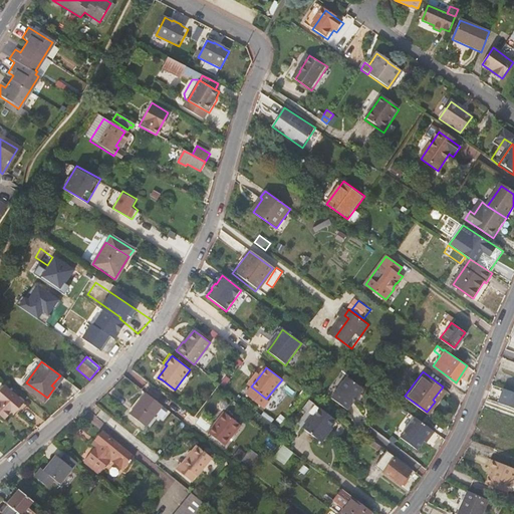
[(248,384),(251,387),(260,375),(257,372),(248,384)]
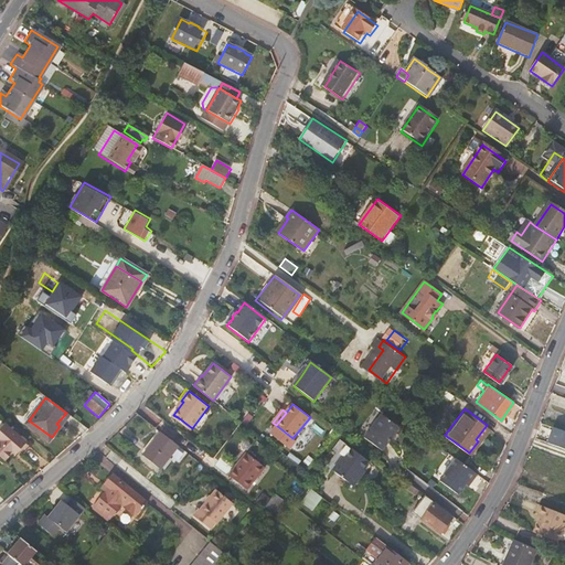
[(60,426),(68,414),(66,413),(56,424),(60,426)]
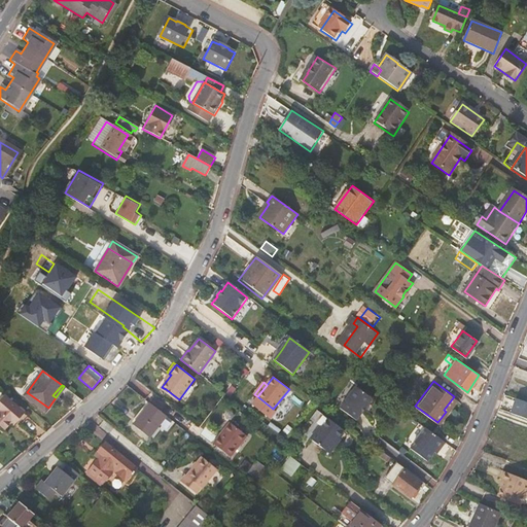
[(356,419),(372,398),(356,386),(340,407),(356,419)]
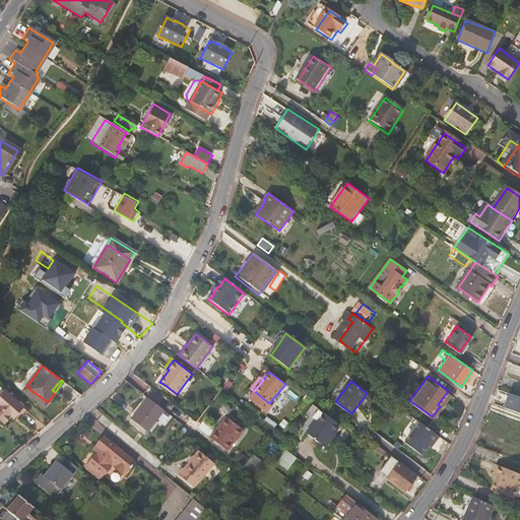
[(176,396),(177,394),(164,384),(159,382),(158,383),(176,396)]
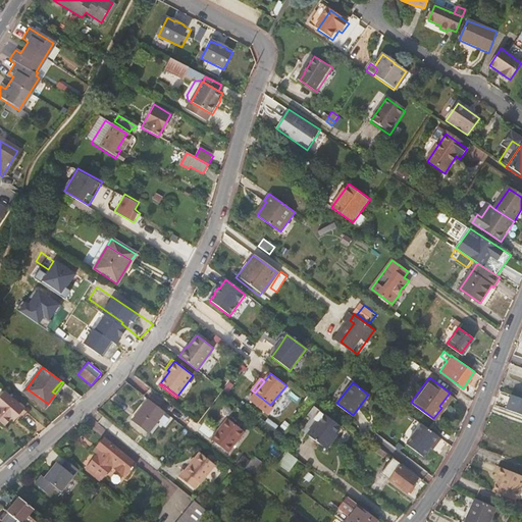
[(46,406),(48,404),(27,388),(25,389),(46,406)]
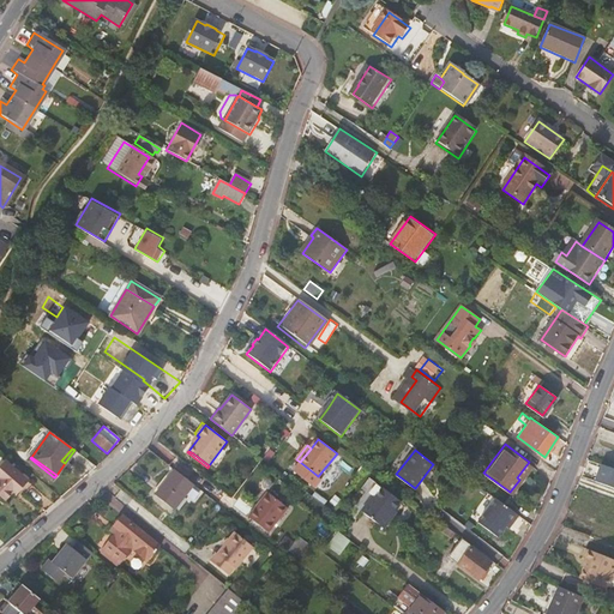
[(2,463),(26,481),(29,479),(7,458),(2,463)]
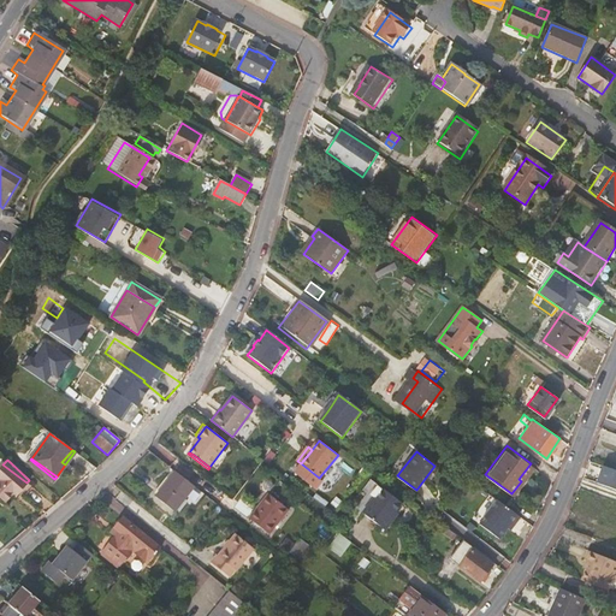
[(311,489),(319,478),(301,463),(292,474),(311,489)]
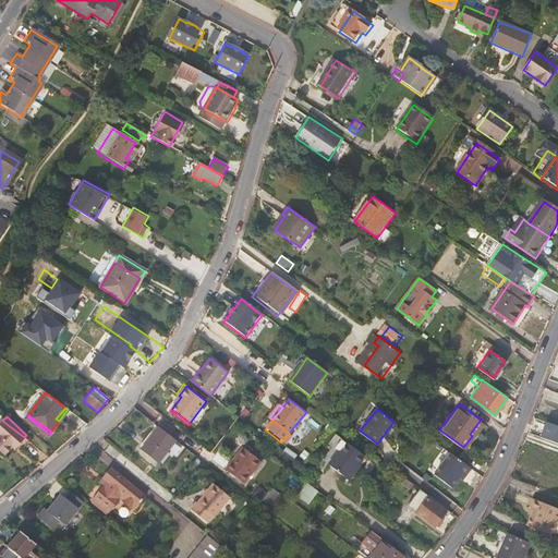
[(14,448),(24,437),(2,421),(0,423),(0,449),(5,453),(12,446),(14,448)]
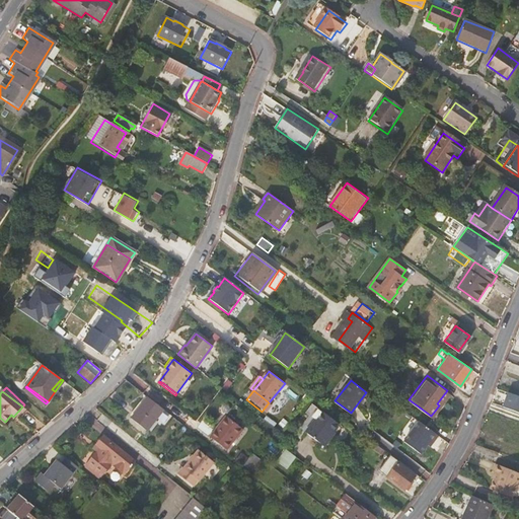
[(500,405),(518,413),(518,395),(505,391),(500,405)]
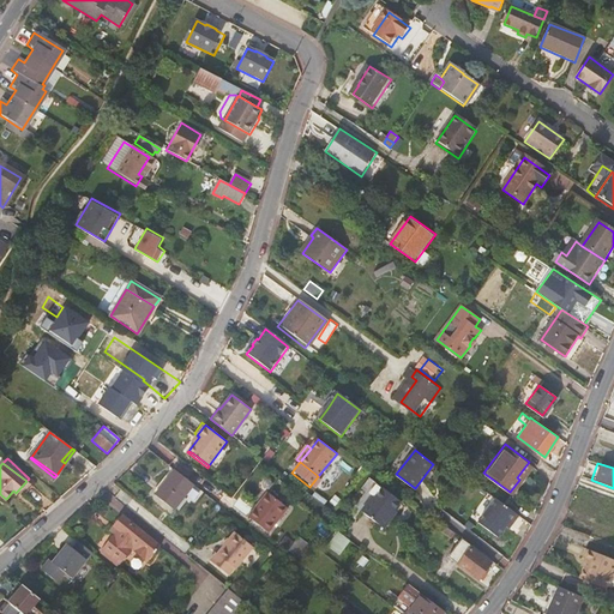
[(174,509),(193,483),(174,468),(155,493),(174,509)]
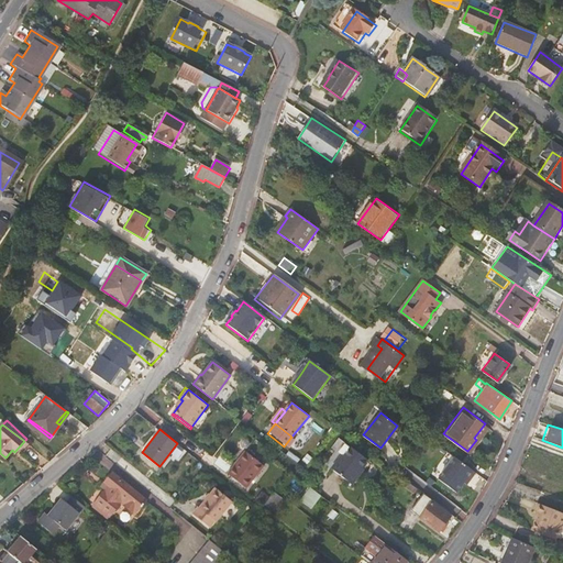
[(332,468),(353,485),(362,472),(360,471),(368,460),(350,445),(332,468)]
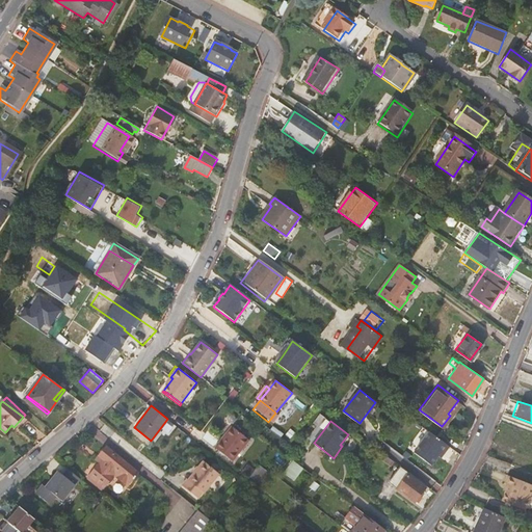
[(230,441),(241,450),(249,440),(232,426),(223,436),(230,441)]
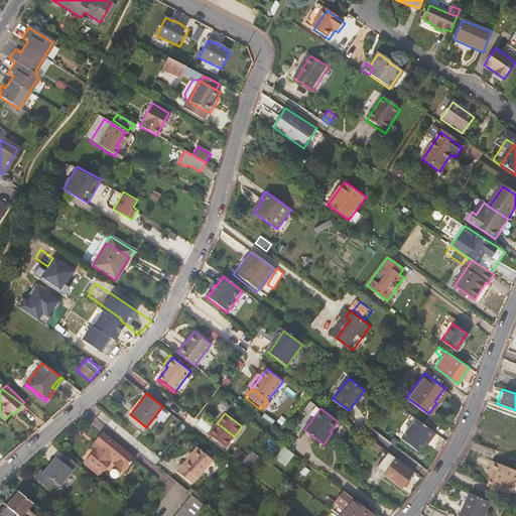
[(430,438),(436,431),(417,417),(402,438),(418,450),(425,440),(428,437),(430,438)]
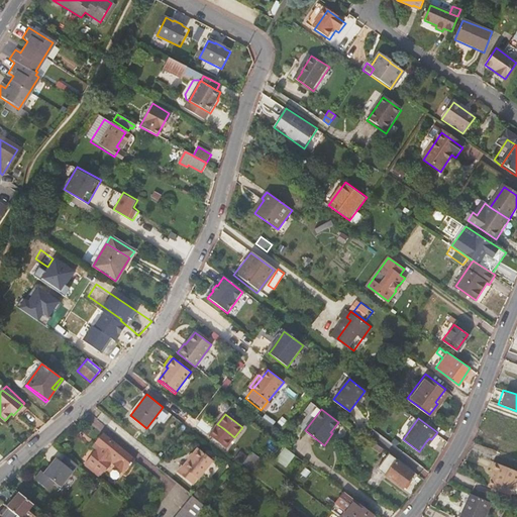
[(226,448),(234,437),(223,428),(217,424),(209,434),(226,448)]
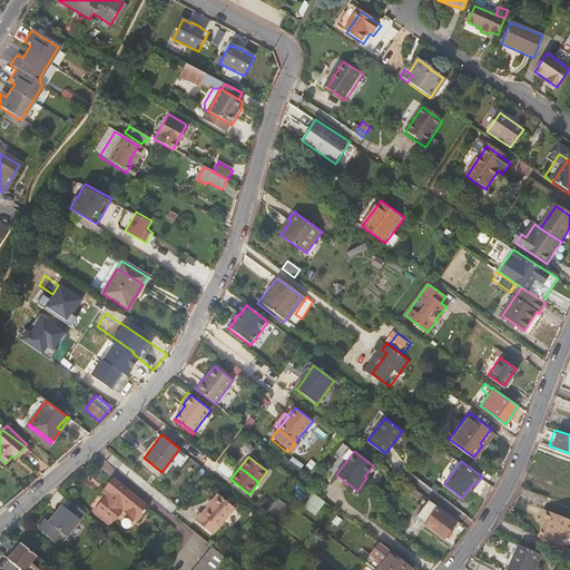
[(111,478),(105,485),(111,491),(124,501),(141,516),(148,507),(111,478)]
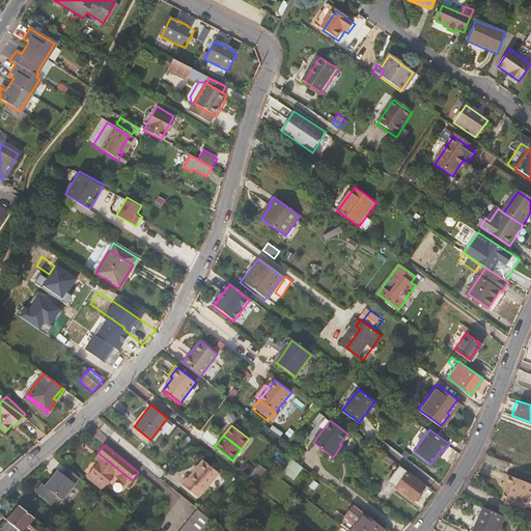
[(104,457),(98,452),(94,457),(98,460),(101,463),(104,457)]
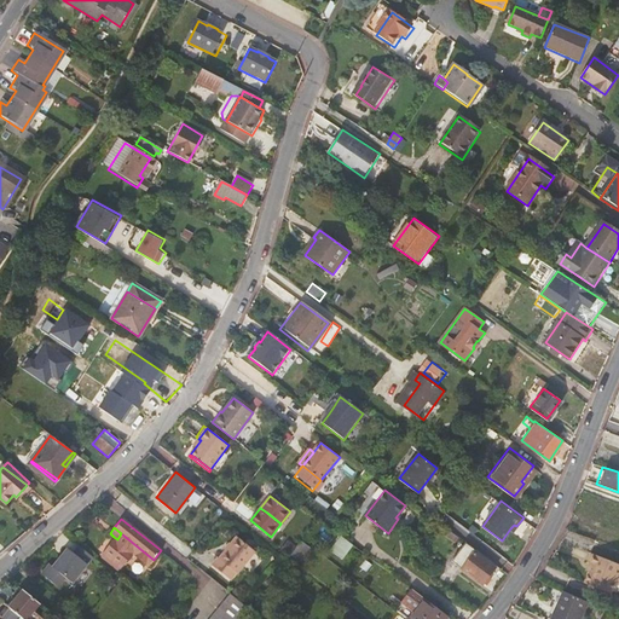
[(148,566),(154,560),(134,544),(121,533),(117,539),(114,537),(102,553),(103,554),(119,566),(120,567),(132,554),(148,566)]
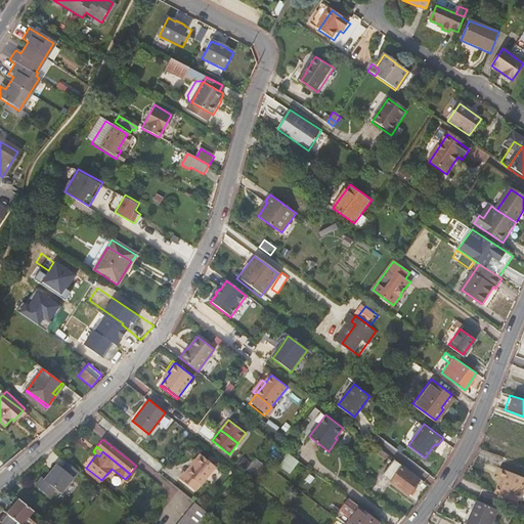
[(201,485),(216,467),(200,454),(185,473),(183,472),(178,478),(194,491),(200,484),(201,485)]
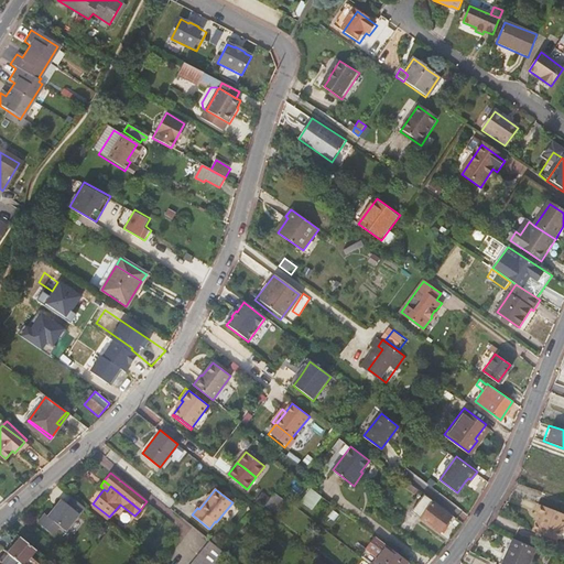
[(323,519),(333,505),(312,489),(302,502),(323,519)]
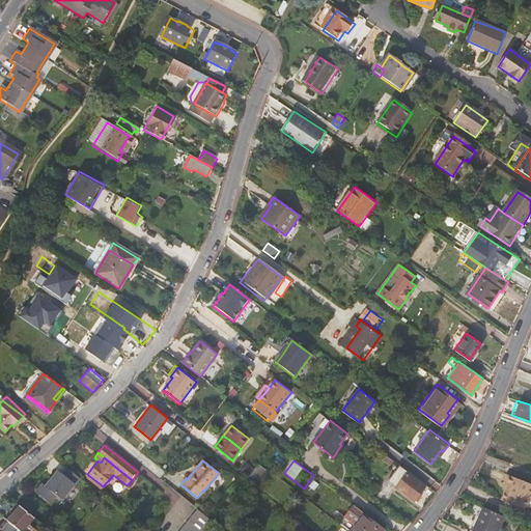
[(415,495),(419,497),(426,487),(399,467),(389,481),(400,492),(412,500),(415,495)]
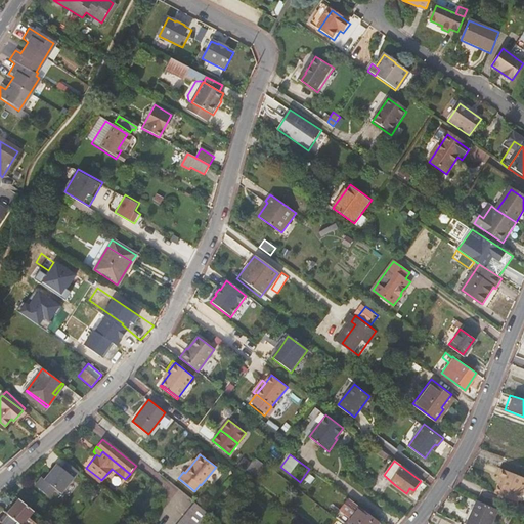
[(519,496),(523,483),(523,477),(500,468),(496,476),(500,477),(496,487),(519,496)]
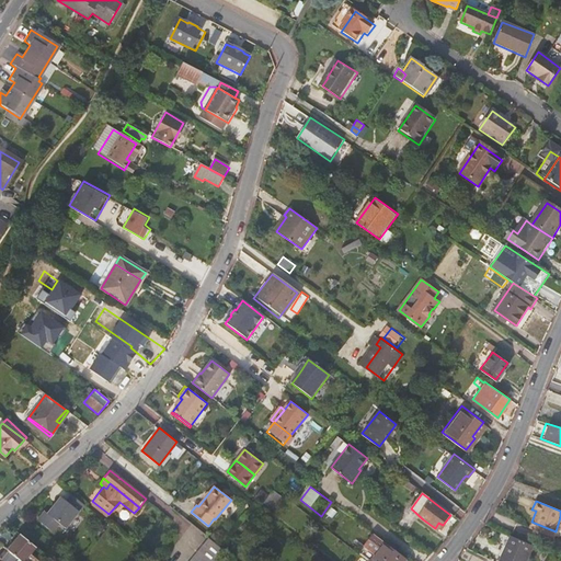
[(105,516),(107,513),(93,502),(91,505),(105,516)]
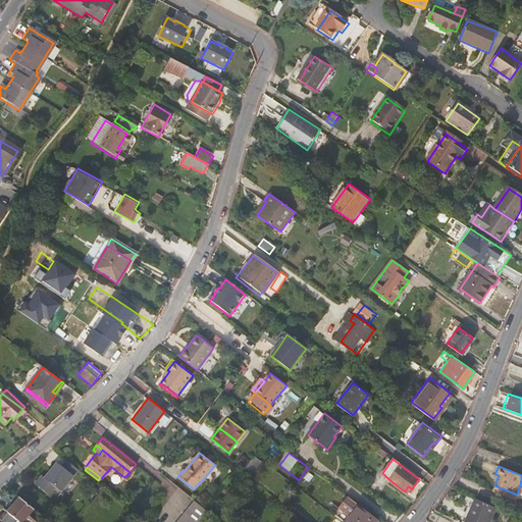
[(55,493),(63,501),(76,483),(59,470),(47,487),(50,489),(48,492),(53,497),(55,493)]
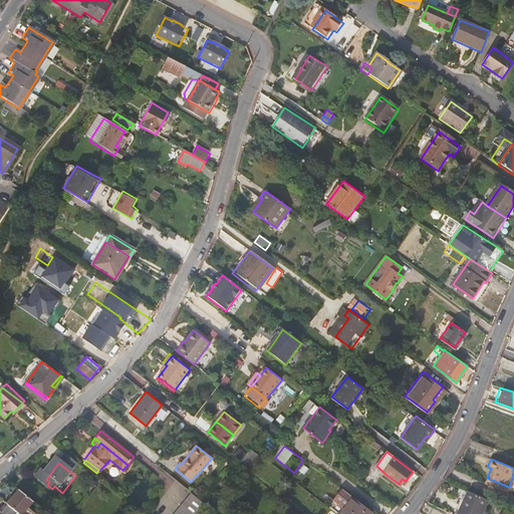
[(487,478),(485,484),(507,493),(509,487),(487,478)]
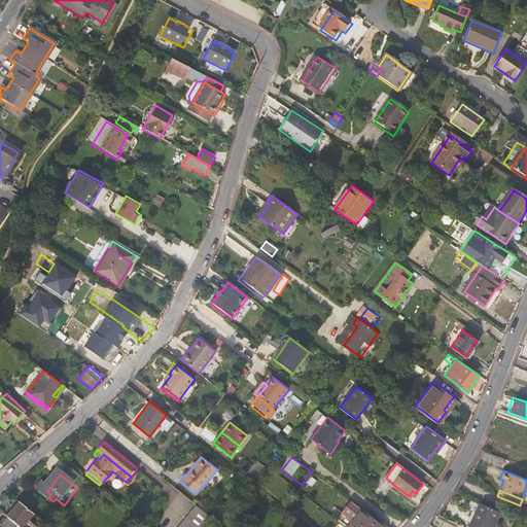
[(379,526),(381,525),(351,501),(339,518),(348,525),(346,526),(379,526)]
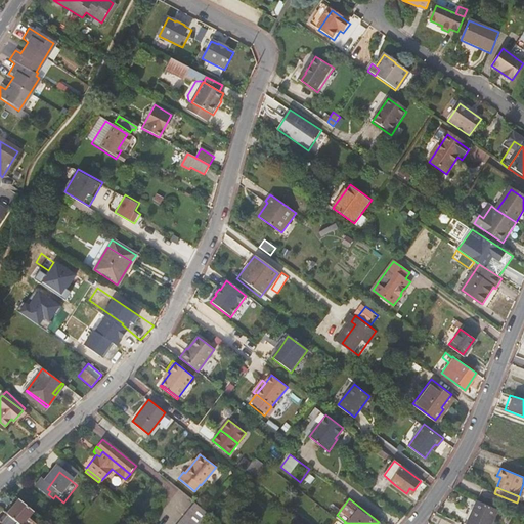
[(19,499),(7,515),(18,523),(36,523),(29,517),(33,511),(19,499)]
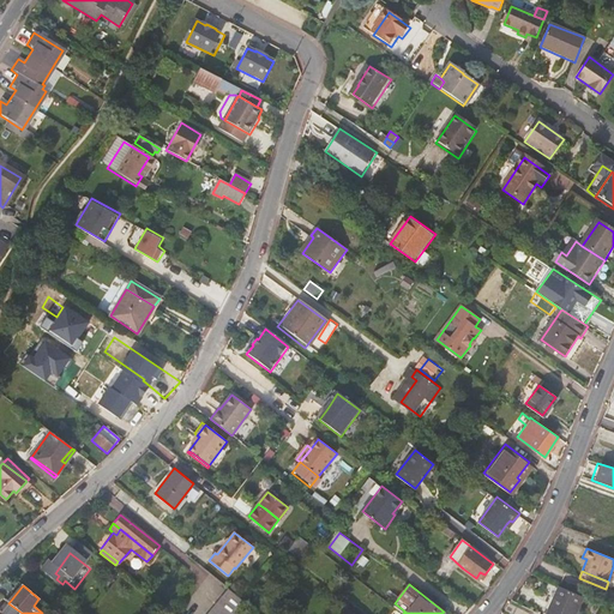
[(559,587),(548,608),(559,613),(572,613),(582,596),(559,587)]
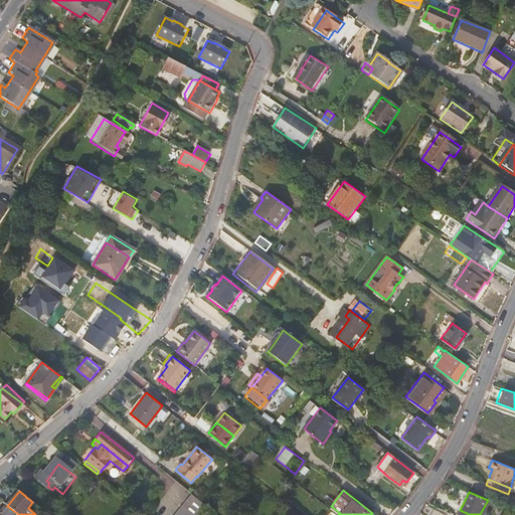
[(187,502),(200,512),(205,505),(193,495),(187,502)]
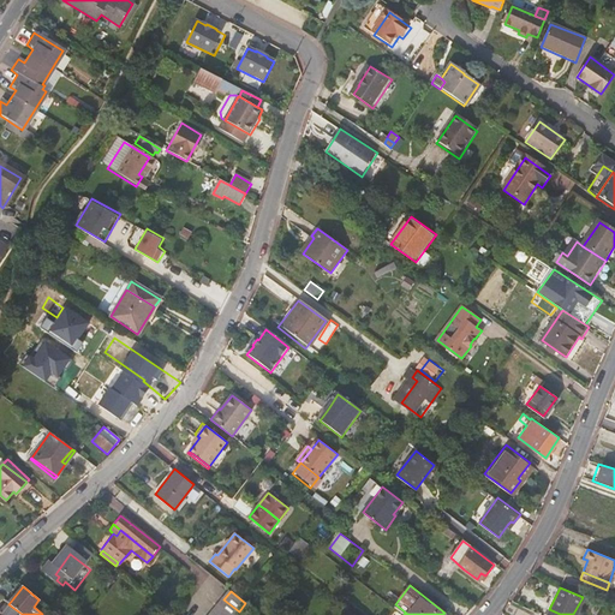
[(236,614),(239,611),(224,599),(216,608),(225,614),(236,614)]
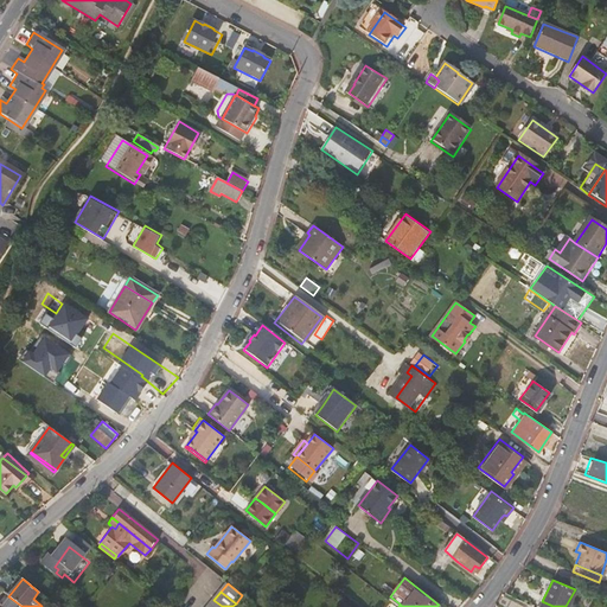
[(4,606),(21,606),(8,596),(8,595),(0,605),(4,606)]
